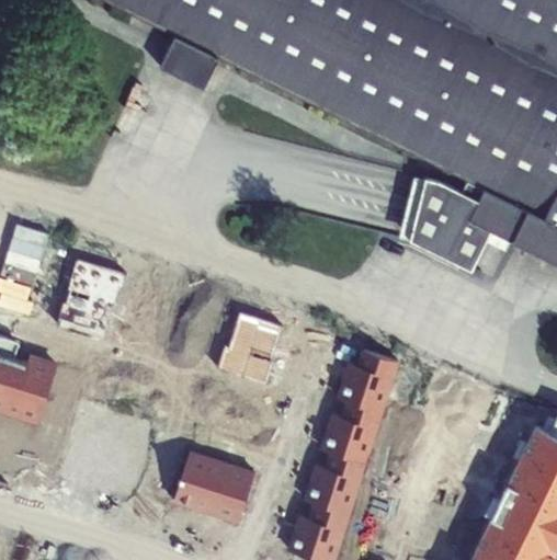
[(203,86),(219,55),(368,130),(481,189),(475,200),(435,179),(405,238),(466,270),(487,230),(556,266),(556,0),(110,0),(175,33),(159,64),(203,86)]
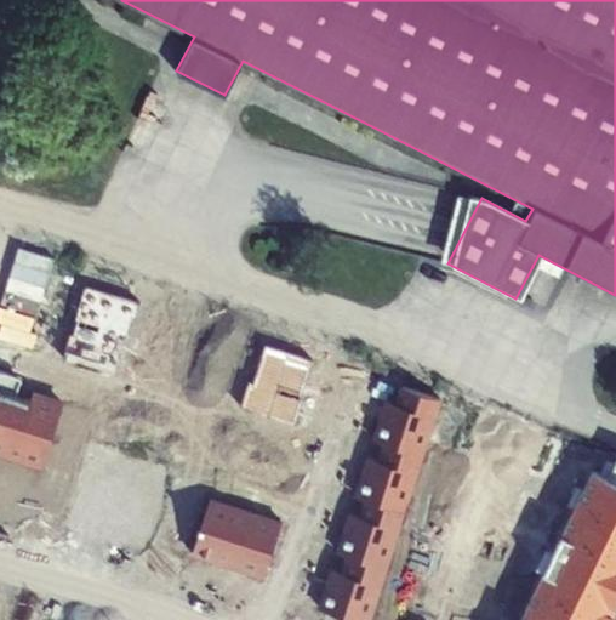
[(70,335),(63,360),(114,377),(126,337),(130,339),(141,305),(86,288),(75,320),(78,320),(73,336),(70,335)]
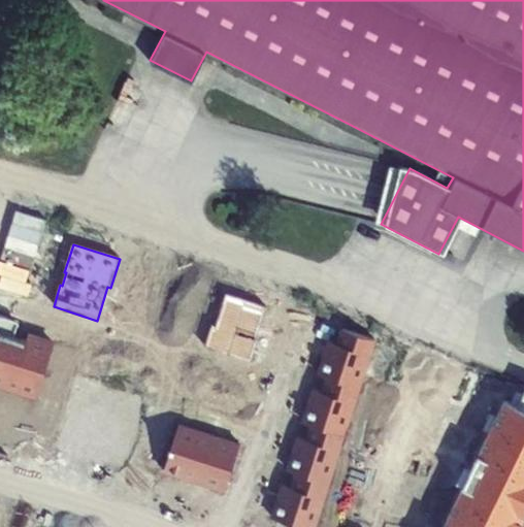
[(265,307),(225,295),(215,327),(210,326),(203,348),(249,362),(256,341),(254,340),(265,307)]
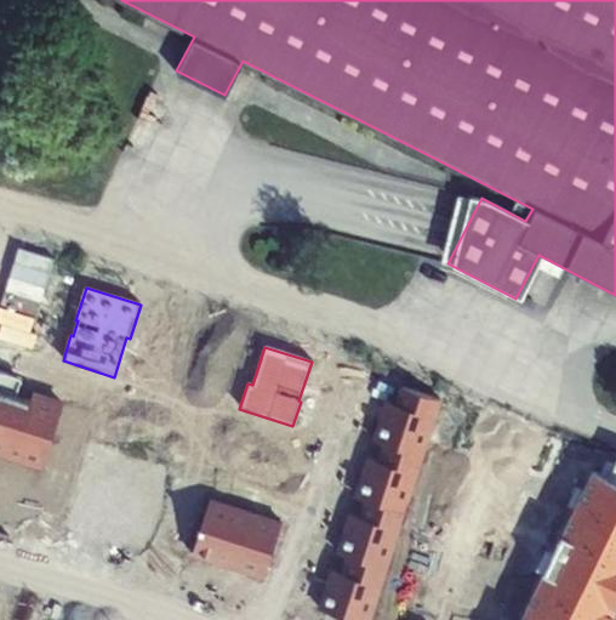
[(21,379),(0,371),(0,453),(41,466),(62,405),(30,396),(29,402),(15,397),(21,379)]
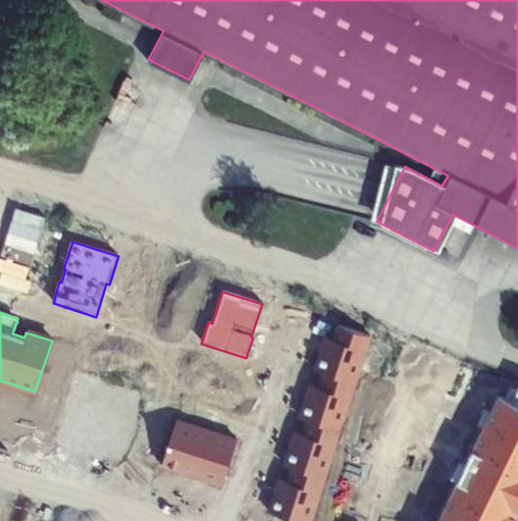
[(323,341),(313,373),(321,376),(353,386),(368,340),(337,329),(332,342),(323,341)]
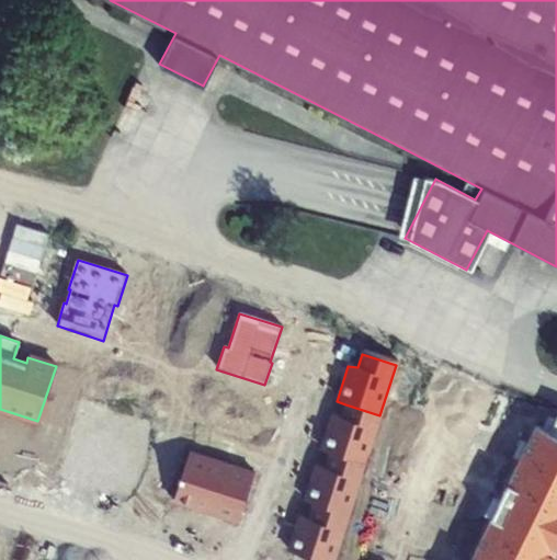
[(82,403),(79,412),(88,414),(90,407),(82,403)]
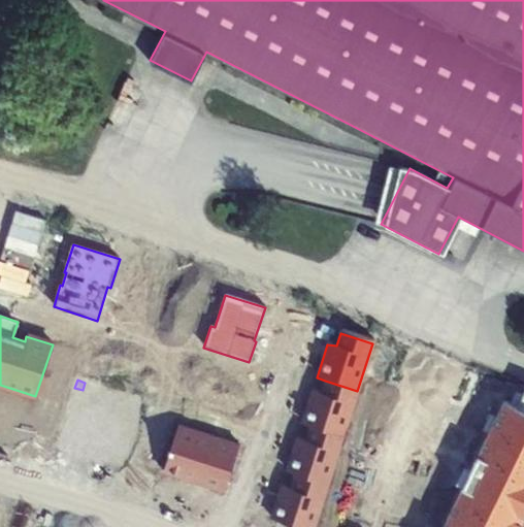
[(312,392),(301,425),(309,428),(341,438),(357,391),(325,381),(320,395),(312,392)]
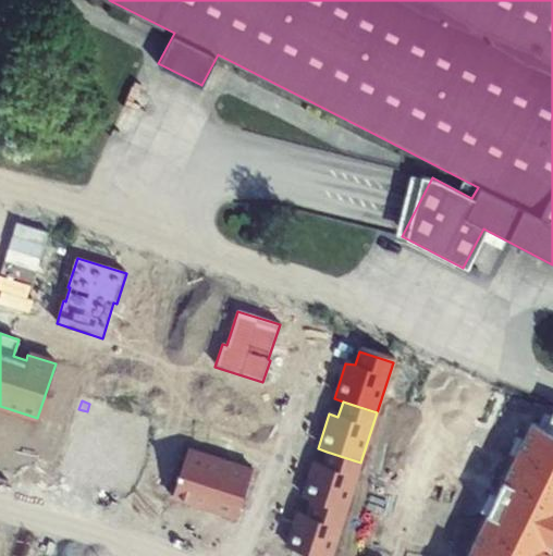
[(531,430),(467,555),(545,555),(552,542),(552,416),(544,435),(531,430)]
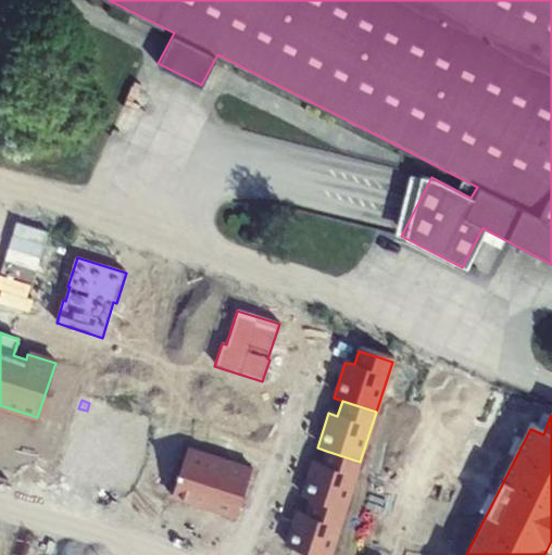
[(312,463),(300,497),(309,501),(343,512),(360,462),(326,451),(321,466),(312,463)]
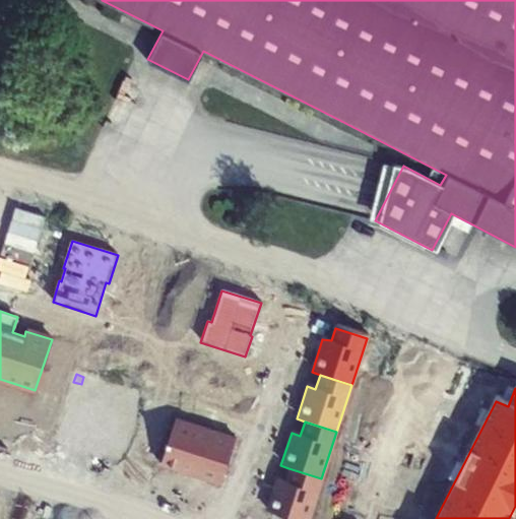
[(174,423),(158,465),(179,473),(180,471),(192,475),(191,477),(217,488),(235,442),(208,433),(207,436),(174,423)]
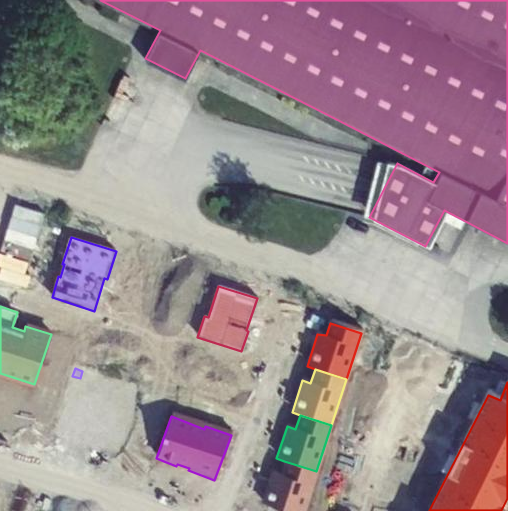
[(302,510),(316,471),(284,461),(280,475),(272,472),(261,505),(279,510),(302,510)]
